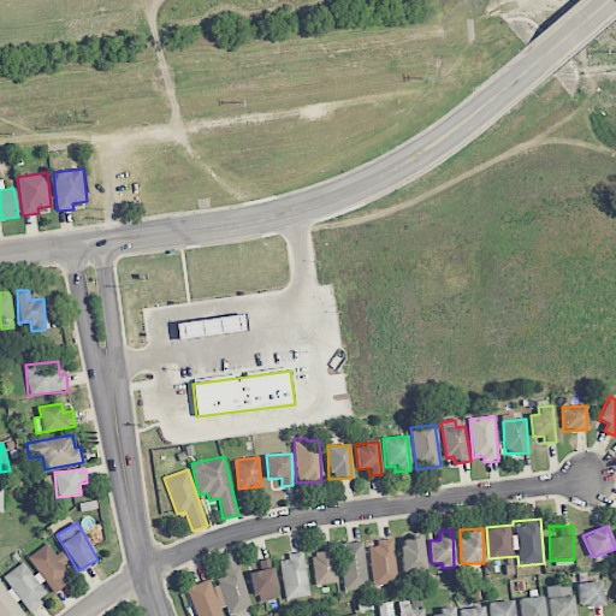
[(401,538),(402,572),(425,570),(424,537),(401,538)]
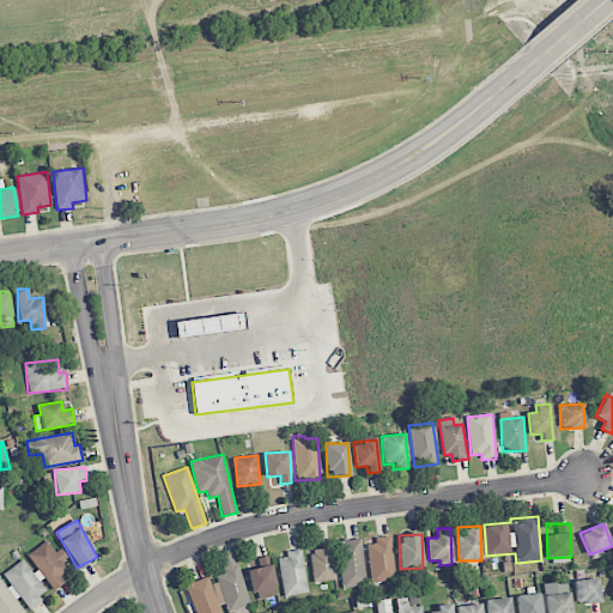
[(338,541),(343,588),(366,586),(362,539),(338,541)]
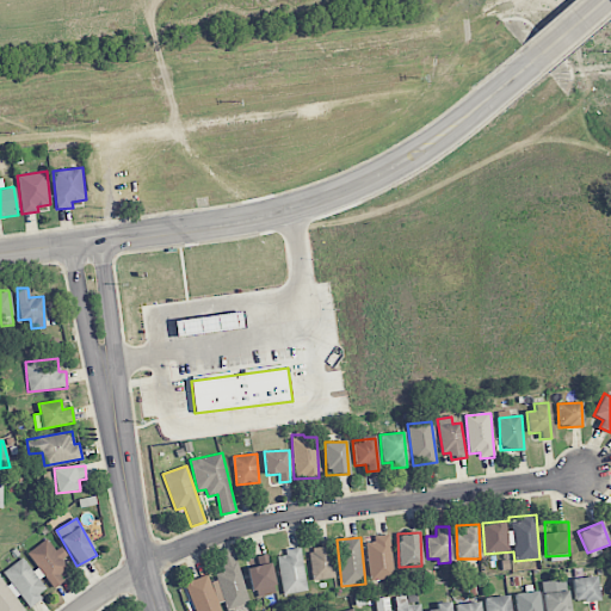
[(369,580),(393,579),(390,537),(366,538),(369,580)]
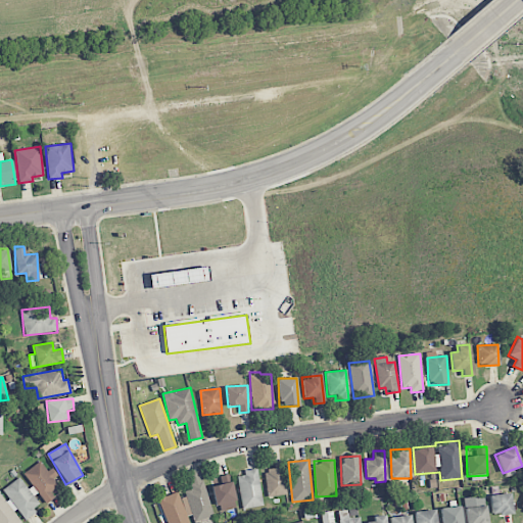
[(0,522),(21,522),(24,522),(22,520),(43,505),(44,506),(54,497),(51,492),(61,484),(50,469),(47,471),(40,461),(21,475),(21,476),(1,490),(0,489),(0,522)]
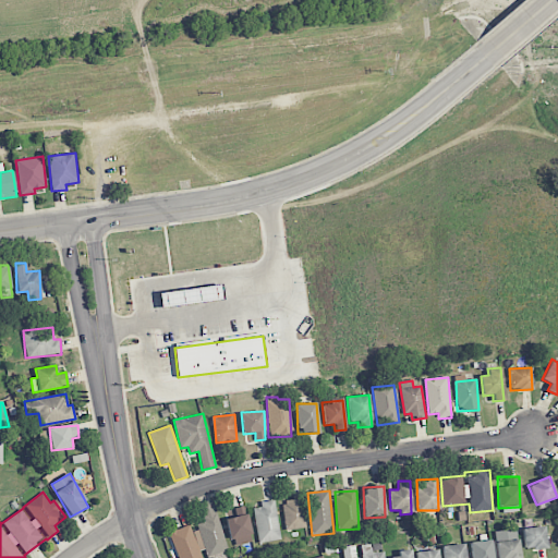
[(286,530),(305,529),(303,497),(283,498),(286,530)]
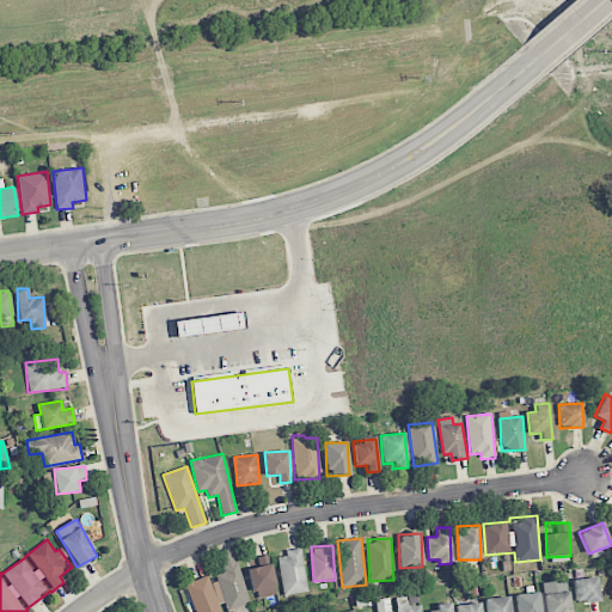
[(224,611),(250,604),(233,548),(218,552),(225,573),(213,576),(224,611)]
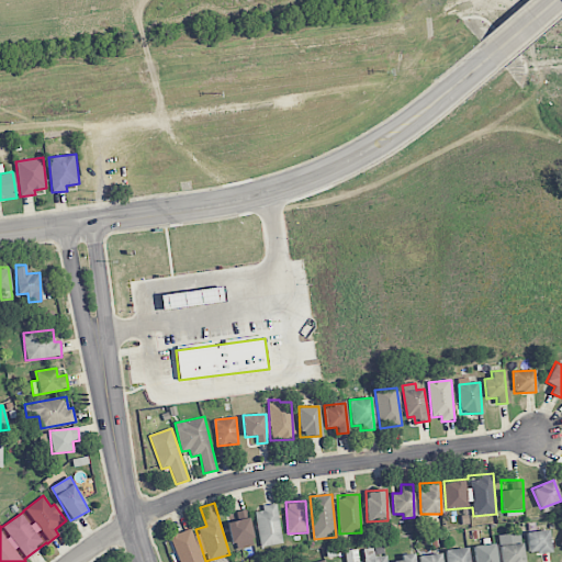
[(262,505),(262,510),(256,512),(260,547),(282,544),(278,504),(262,505)]
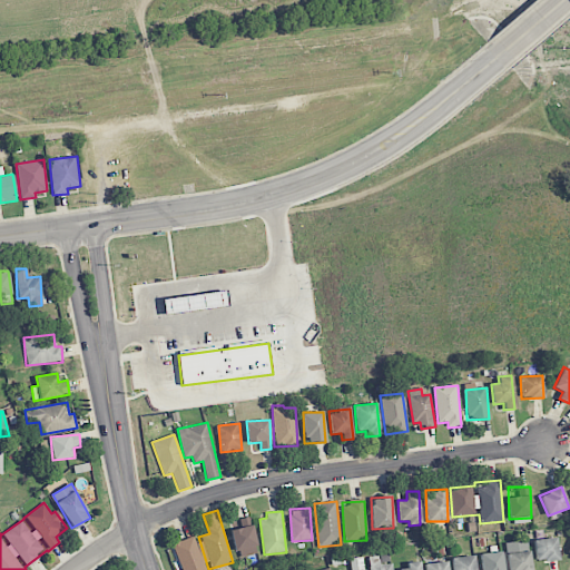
[(257,554),(252,517),(231,520),(237,557),(257,554)]
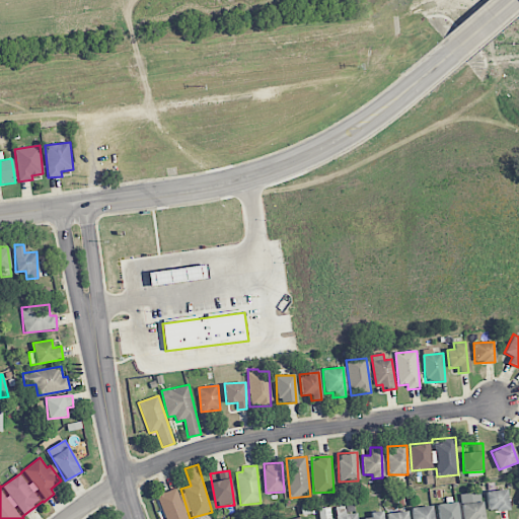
[(165,518),(188,518),(176,488),(156,496),(165,518)]
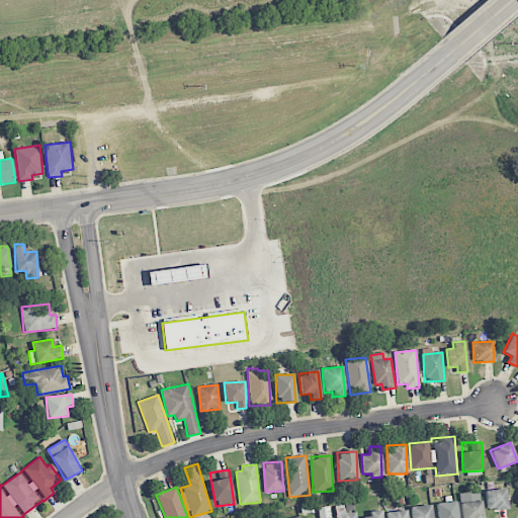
[(485,490),(487,511),(508,509),(506,489),(485,490)]
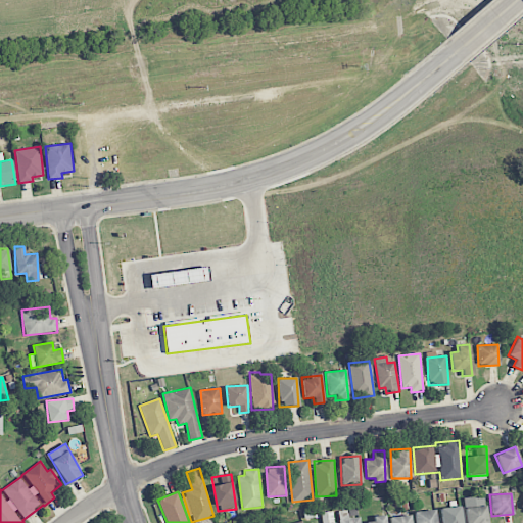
[(487,522),(485,495),(464,497),(466,522),(487,522)]
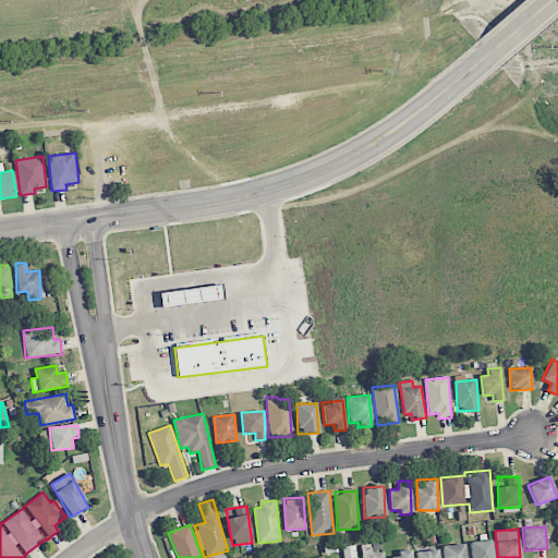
[(493,557),(490,540),(471,543),(472,557),(493,557)]
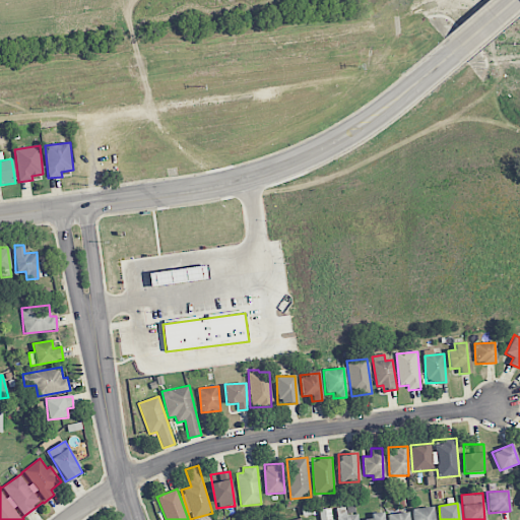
[(413,519),(434,519),(432,506),(411,509),(413,519)]
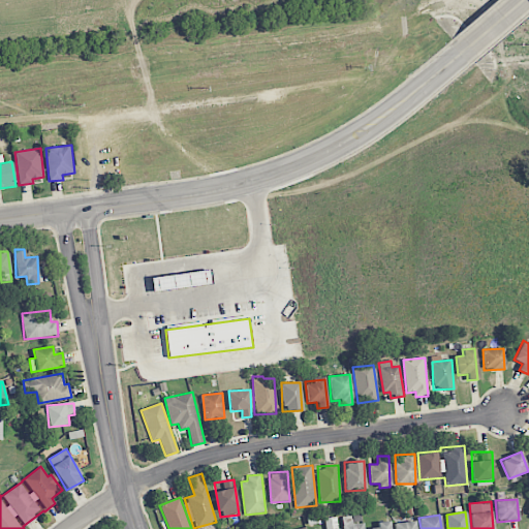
[(365,528),(365,523),(352,524),(351,517),(343,518),(343,528),(365,528)]
